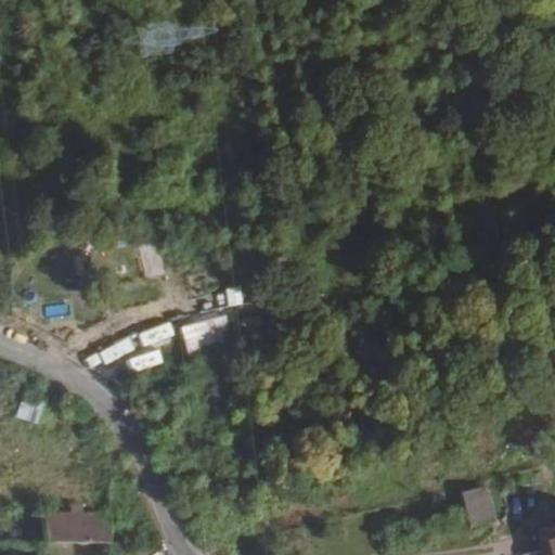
[(183,323),(188,357),(232,351),(228,318),(183,323)]
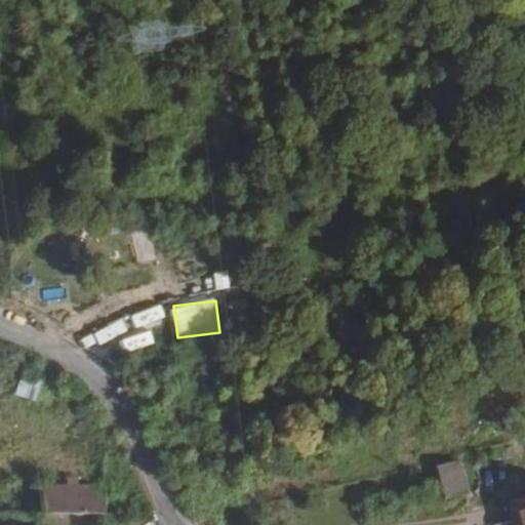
[(134,331),(166,319),(160,305),(128,318),(134,331)]
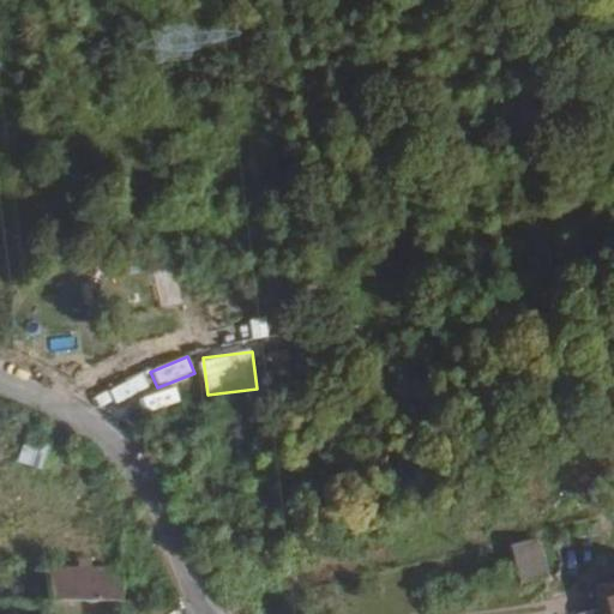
[(28,438),(18,462),(41,470),(50,446),(28,438)]
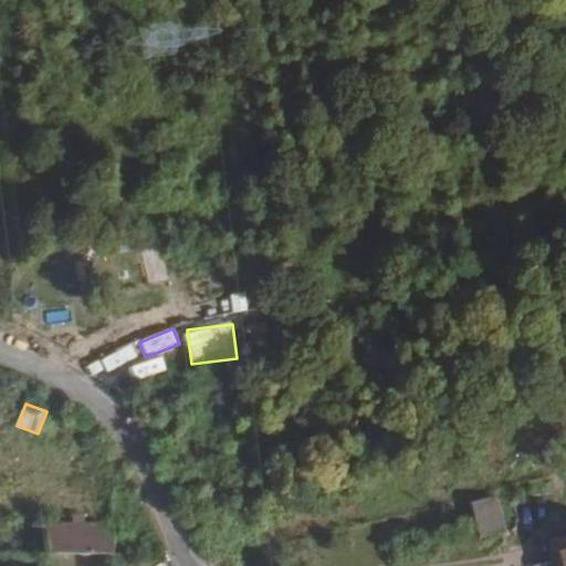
[(505,541),(498,510),(490,511),(499,543),(505,541)]
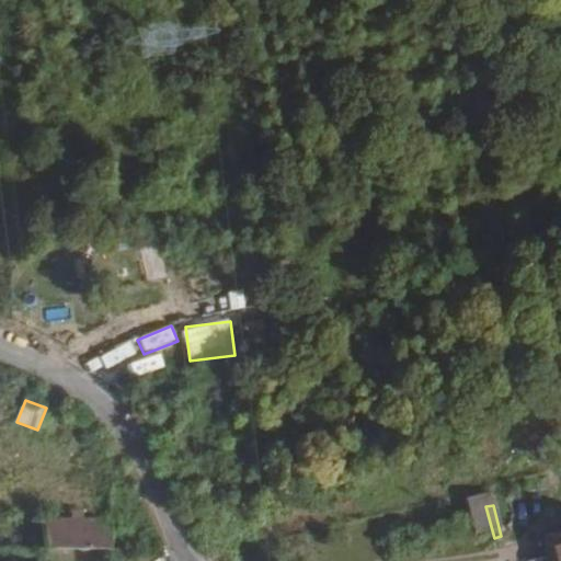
[(485,506),(466,511),(474,544),(494,538),(485,506)]
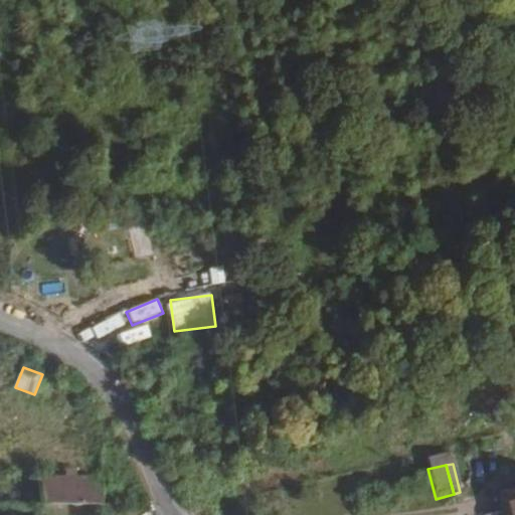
[(38,481),(39,508),(100,506),(101,506),(100,480),(38,481)]
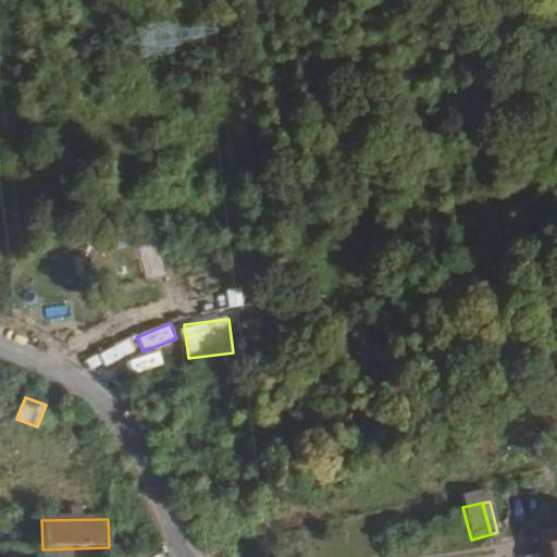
[(556,556),(556,540),(540,545),(542,556),(556,556)]
